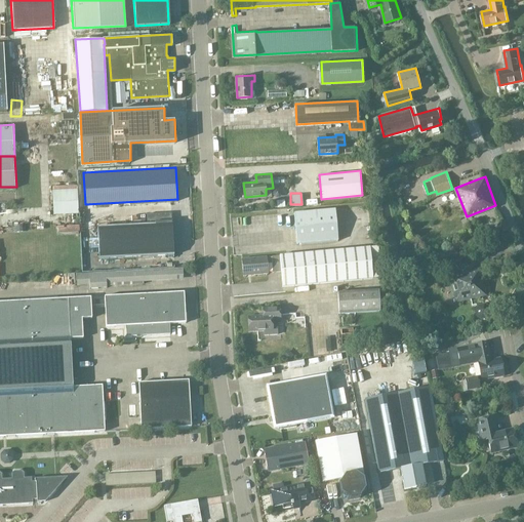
[(294,211),(297,242),(338,238),(335,207),(294,211)]
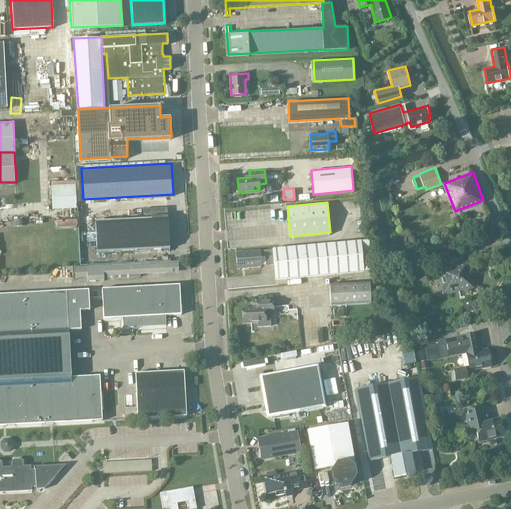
[(144,217),(96,220),(98,250),(170,247),(168,216),(168,206),(143,207),(144,217)]
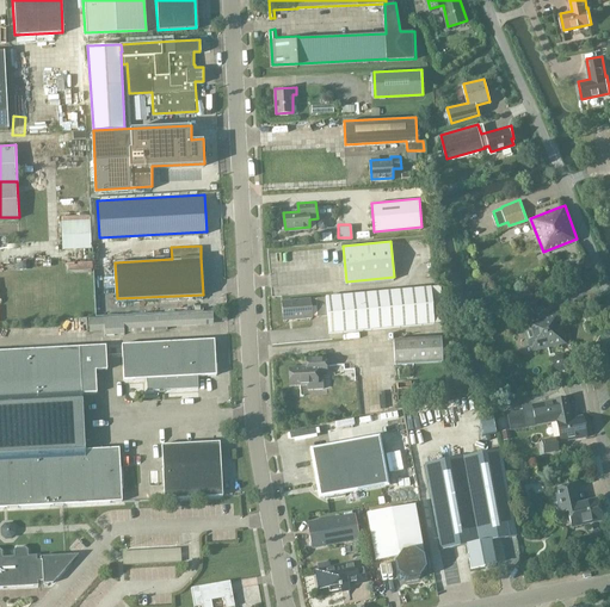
[(326,295),(327,314),(330,330),(363,328),(411,324),(411,323),(444,320),(442,284),(407,287),(359,292),(326,295)]
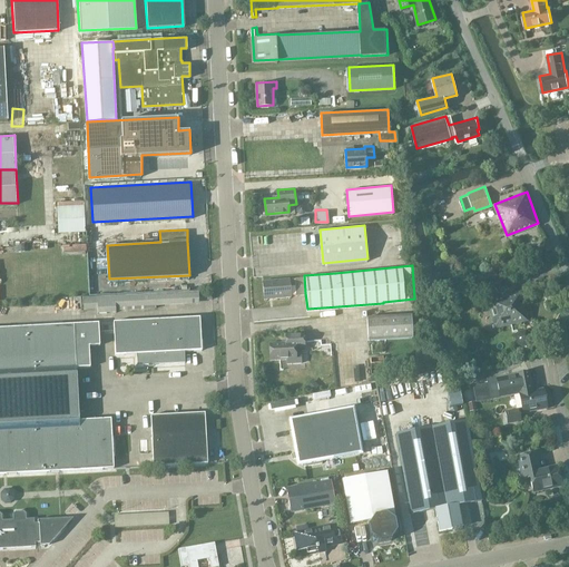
[(476,274),(479,287),(497,283),(492,269),(476,274)]
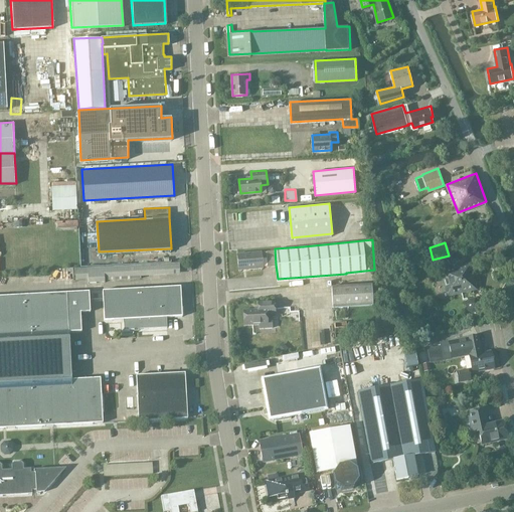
[(268,266),(276,265),(275,248),(267,249),(267,250),(262,250),(237,252),(239,269),(264,267),(263,266),(263,258),(267,258),(268,266)]
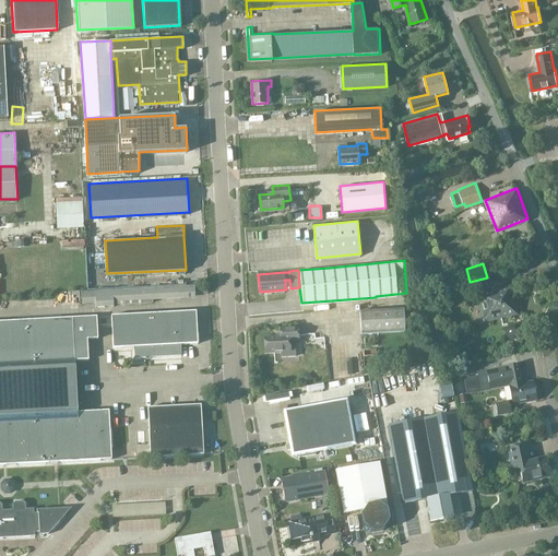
[(546,274),(532,281),(535,288),(549,282),(546,274)]
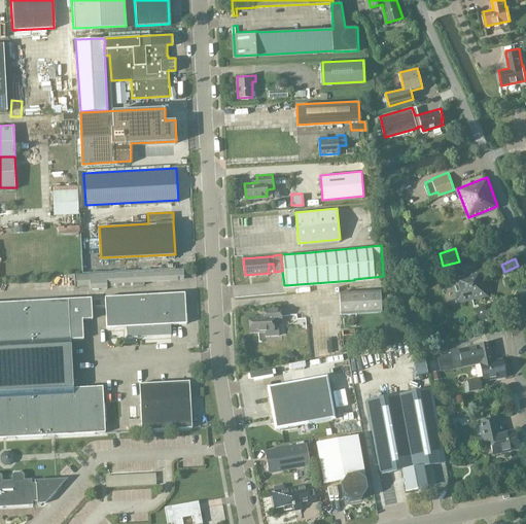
[(89,286),(182,283),(181,268),(76,272),(76,280),(89,280),(89,286)]
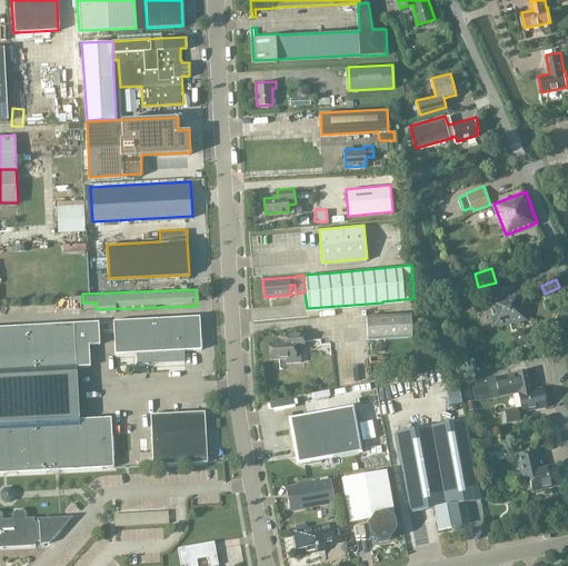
[(495,326),(527,318),(520,289),(488,297),(495,326)]
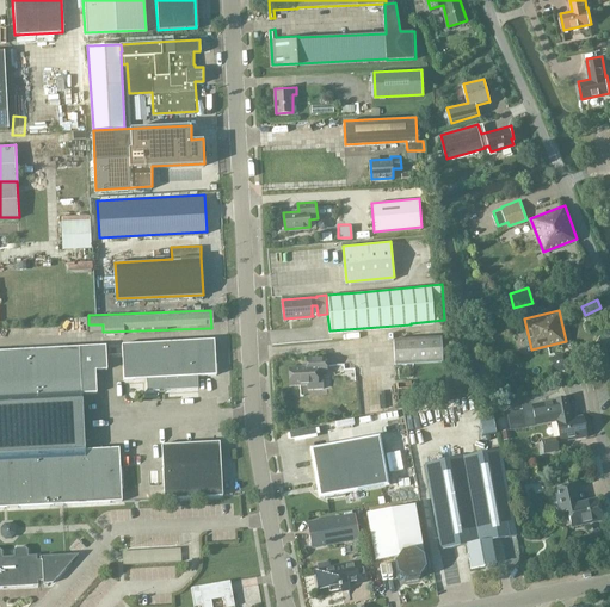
[(609,338),(601,333),(596,341),(604,346),(609,338)]
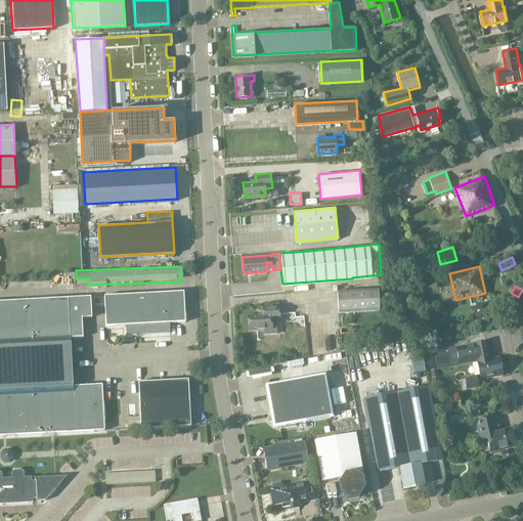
[(379,288),(338,291),(339,311),(380,308),(379,288)]
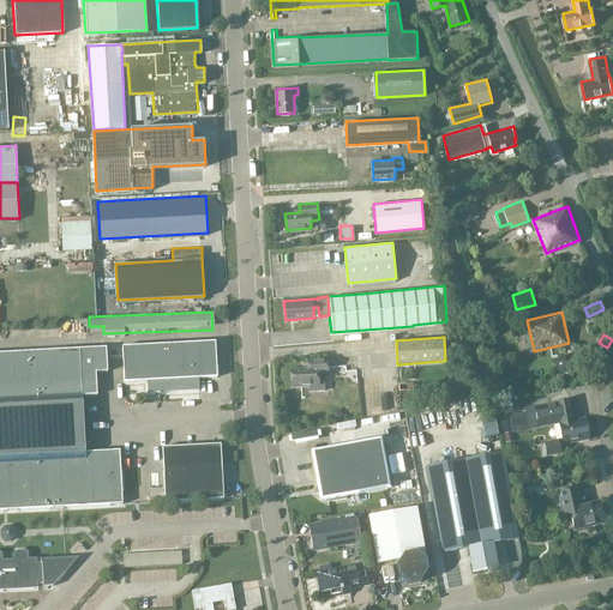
[(199,376),(218,375),(216,339),(122,344),(125,380),(148,379),(149,391),(200,388),(199,376)]
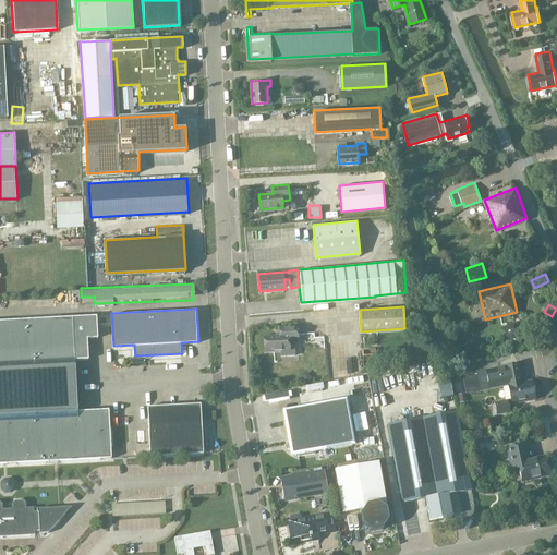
[(0,534),(35,533),(35,529),(39,529),(40,531),(49,531),(64,514),(63,505),(37,507),(37,509),(34,510),(34,506),(26,506),(26,501),(23,498),(15,498),(13,502),(13,507),(2,507),(2,502),(0,499),(0,462),(112,456),(109,408),(79,409),(75,358),(89,358),(88,337),(98,336),(97,314),(0,318),(0,534)]
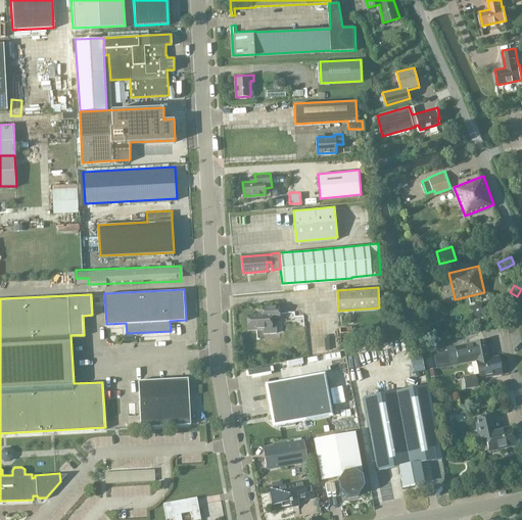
[(476,302),(474,306),(476,314),(479,316),(486,314),(488,311),(487,303),(483,301),(476,302)]
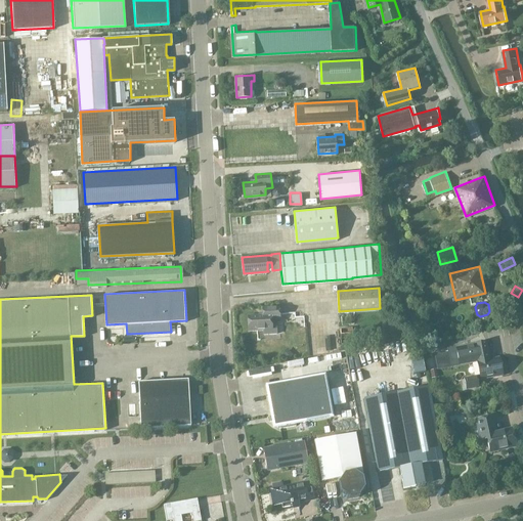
[(279,305),(261,306),(262,313),(248,313),(249,329),(264,329),(264,333),(277,332),(277,322),(276,322),(276,320),(280,320),(279,305)]
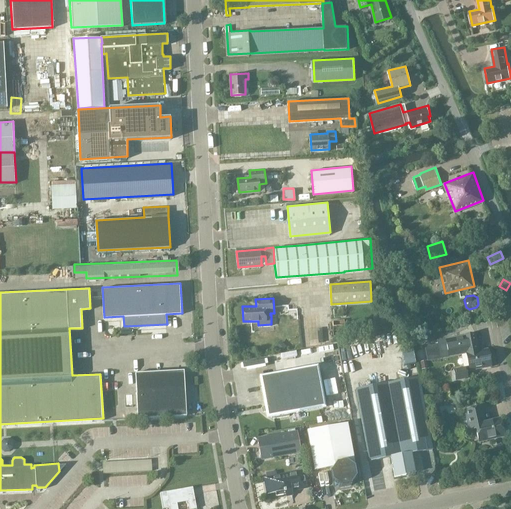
[(425,345),(428,359),(467,351),(469,365),(454,368),(456,378),(468,376),(467,369),(492,365),(489,347),(482,348),(482,344),(480,342),(479,343),(478,343),(476,332),(437,339),(438,342),(425,345)]
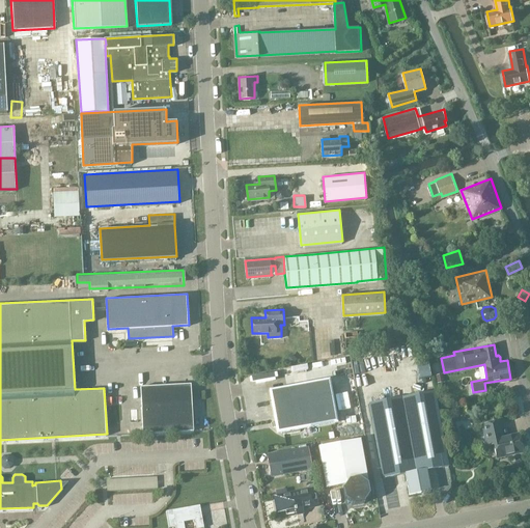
[(336,419),(333,399),(329,380),(272,390),(276,410),(277,419),(274,420),(275,425),(278,424),(279,429),(284,428),(284,433),(301,429),(300,425),(336,419)]
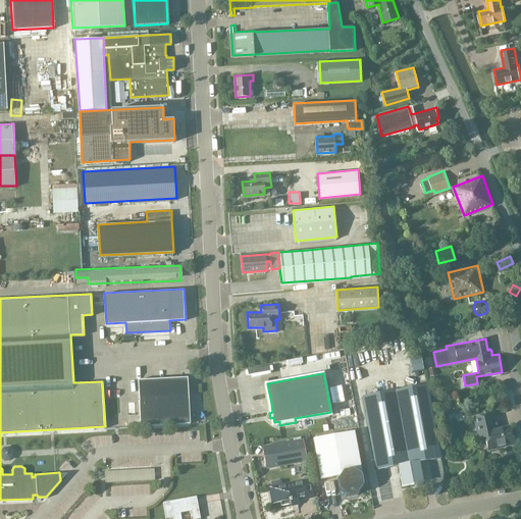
[(139,378),(141,424),(191,422),(189,375),(139,378)]
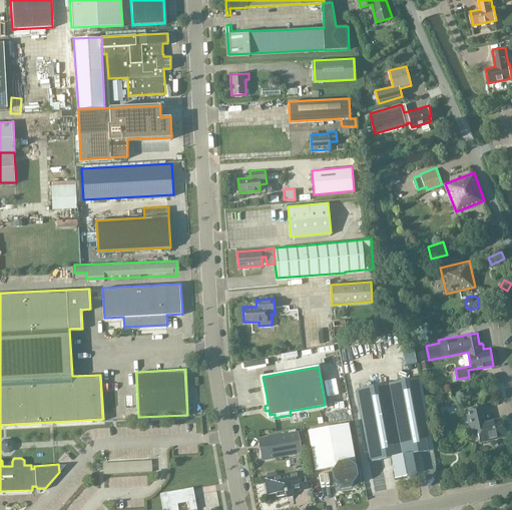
[(412,453),(434,449),(420,377),(357,388),(371,460),(392,456),(396,476),(415,472),(412,453)]
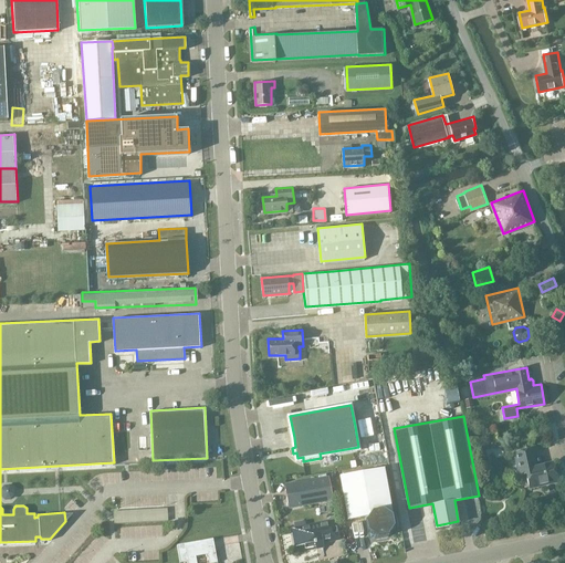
[(366,425),(366,440),(375,440),(374,425),(366,425)]
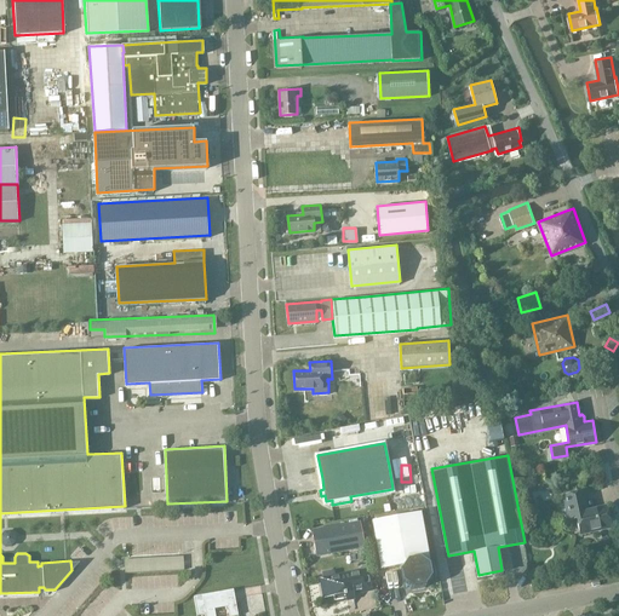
[(580,531),(611,525),(607,504),(588,508),(583,489),(565,493),(568,513),(575,512),(580,531)]
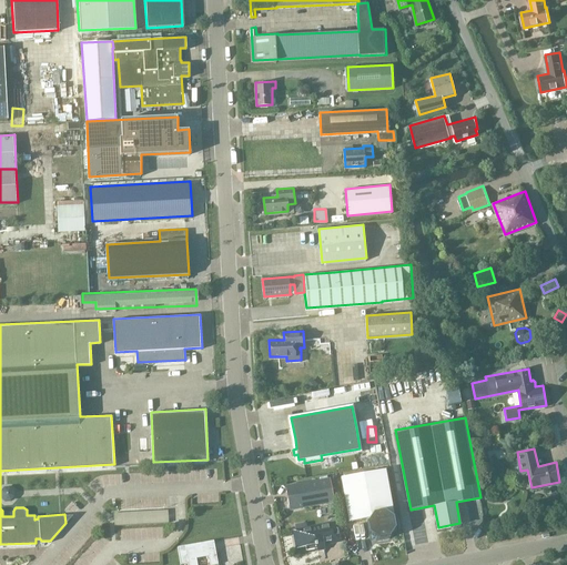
[(390,536),(396,526),(394,515),(391,513),(394,513),(385,467),(341,476),(350,521),(370,516),(367,521),(370,532),(372,533),(372,537),(376,536),(378,538),(390,536)]
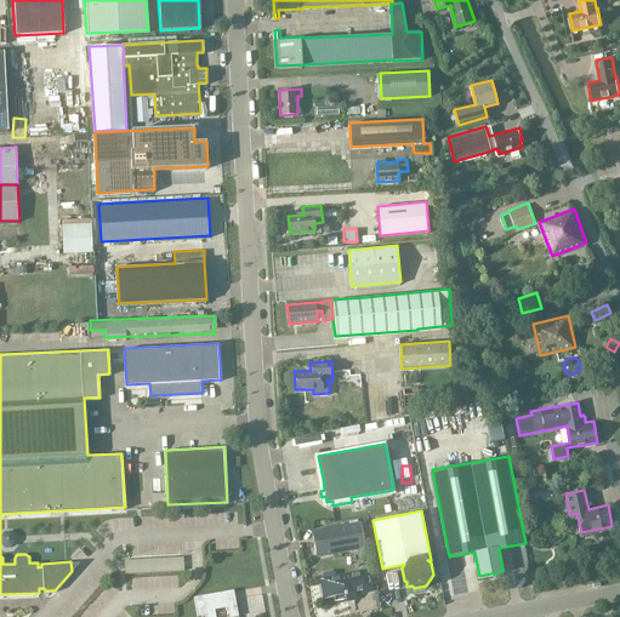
[(318,555),(365,547),(360,521),(313,530),(318,555)]
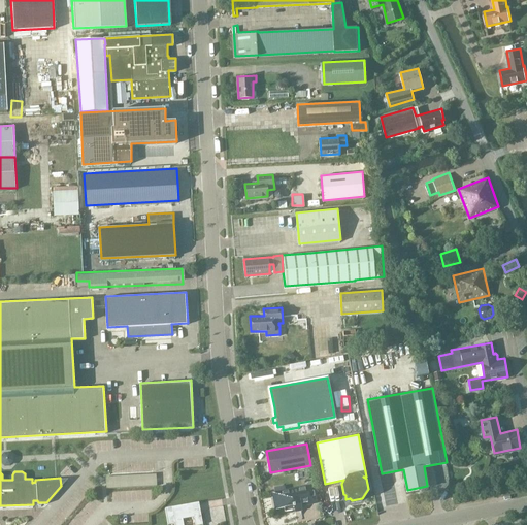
[(401,472),(393,474),(397,496),(406,495),(401,472)]
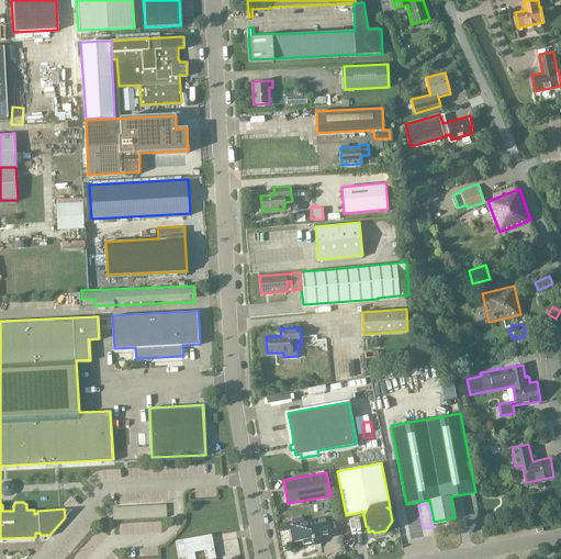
[(293,518),(292,520),(293,523),(291,523),(294,540),(303,538),(304,543),(321,539),(321,536),(337,534),(334,515),(304,521),(303,517),(302,516),(293,518)]
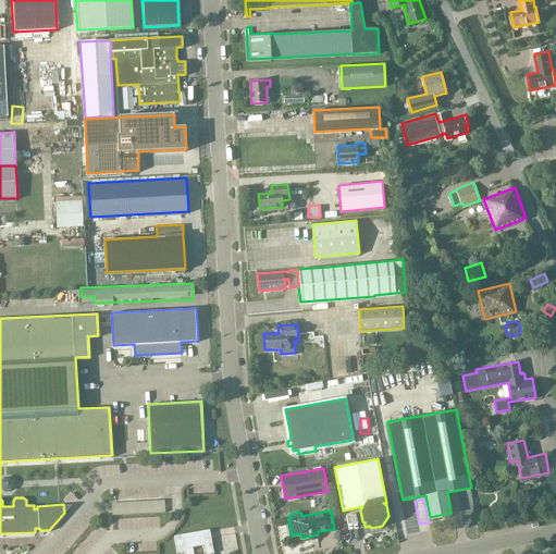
[(210,528),(174,534),(177,551),(185,550),(185,553),(195,553),(194,545),(205,543),(207,553),(214,552),(211,533),(209,534),(209,531),(211,531),(210,528)]
